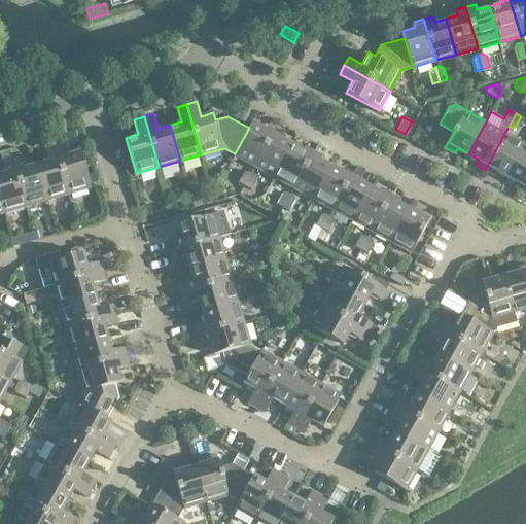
[(249,128),(235,153),(255,165),(276,128),(267,123),(265,128),(252,121),(249,128)]
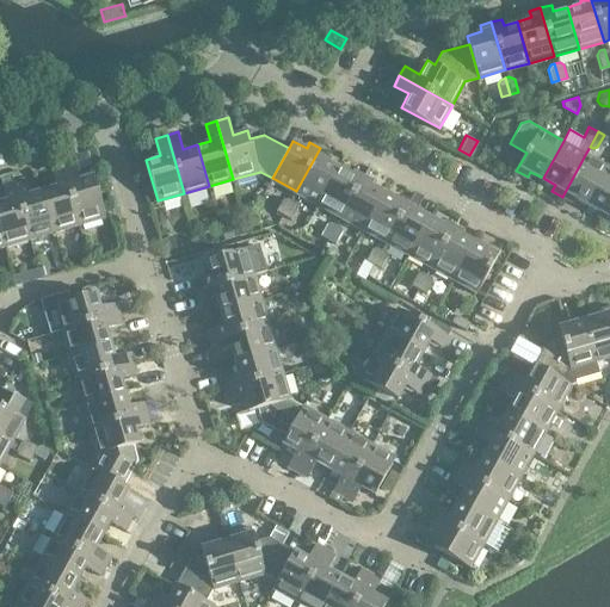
[(320,148),(296,191),(319,203),(339,166),(326,160),(330,154),(320,148)]
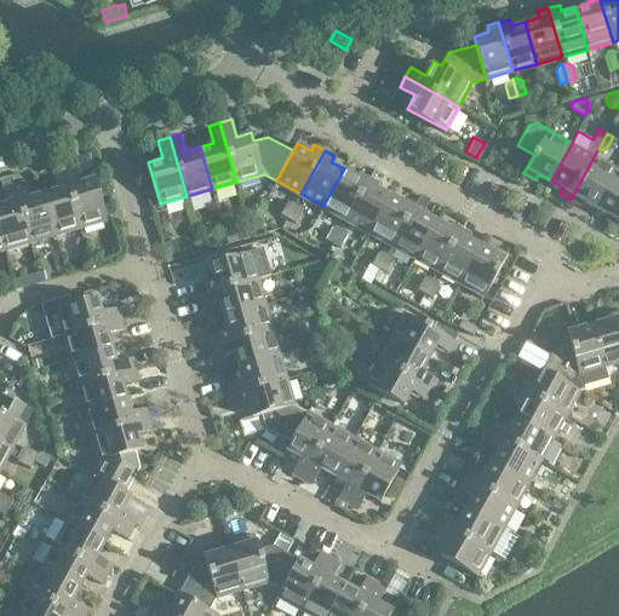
[(595,155),(571,200),(580,205),(584,199),(596,206),(618,168),(595,155)]
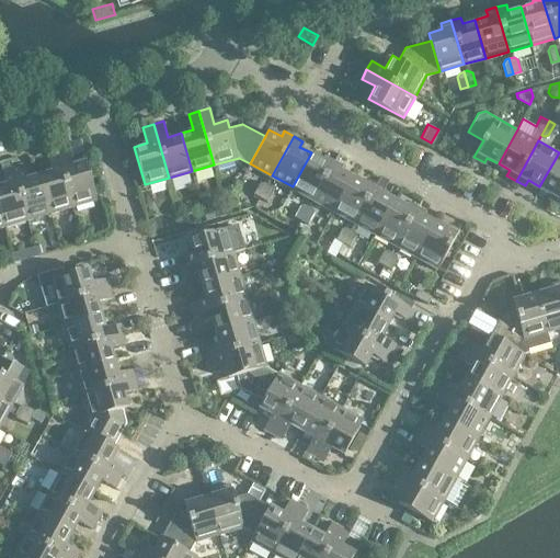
[(68,148),(58,151),(73,205),(98,198),(87,160),(72,163),(68,148)]
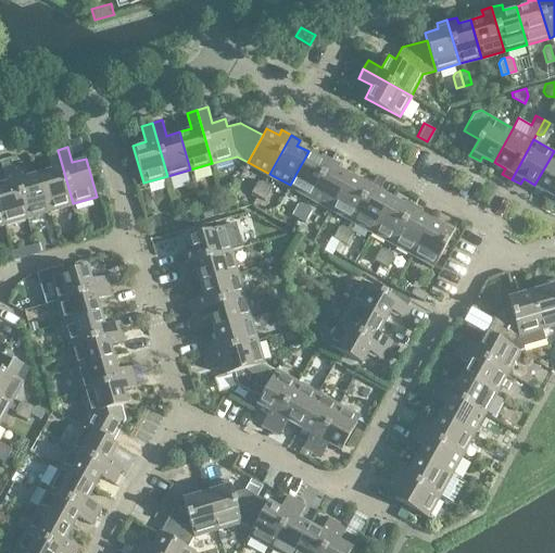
[(51,168),(39,172),(50,210),(73,203),(58,150),(47,153),(51,168)]
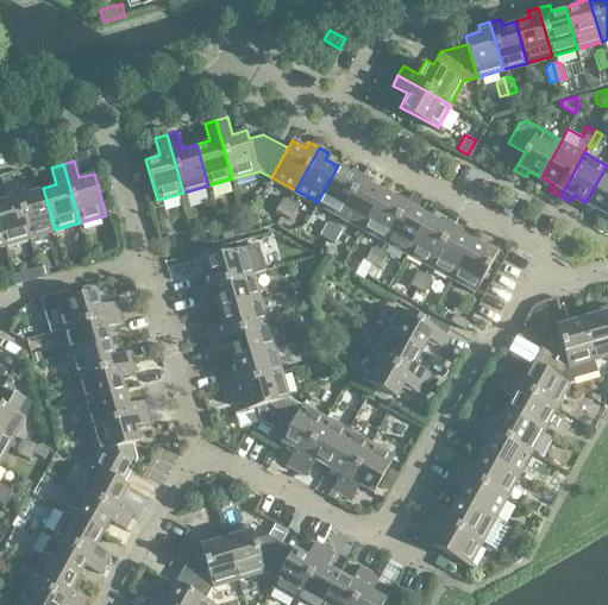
[(350,172),(338,165),(318,202),(339,215),(363,172),(355,168),(350,172)]
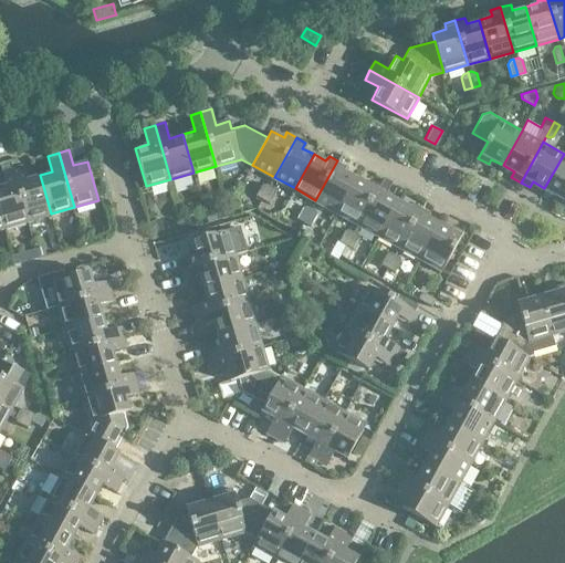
[(564,154),(544,188),(556,195),(553,200),(563,205),(564,200),(564,154)]
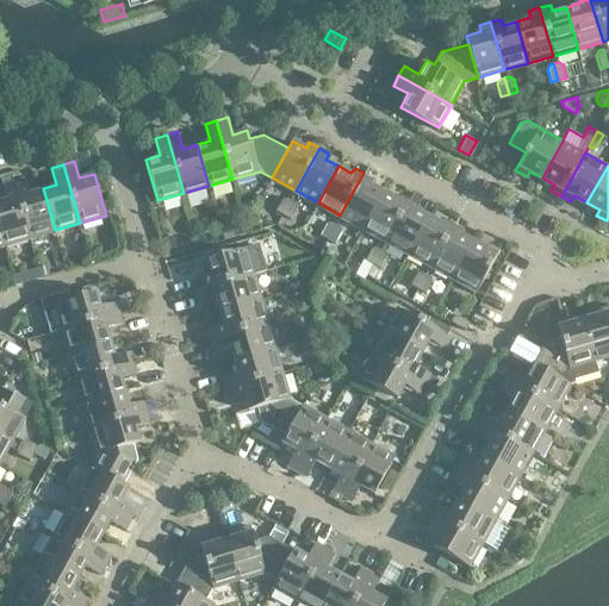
[(364,173),(340,216),(362,227),(383,191),(371,183),(374,177),(364,173)]
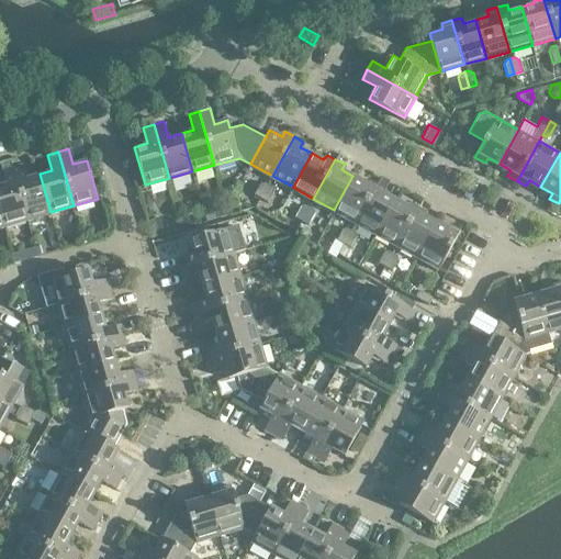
[(23,163),(12,165),(27,219),(51,212),(40,174),(27,177),(23,163)]
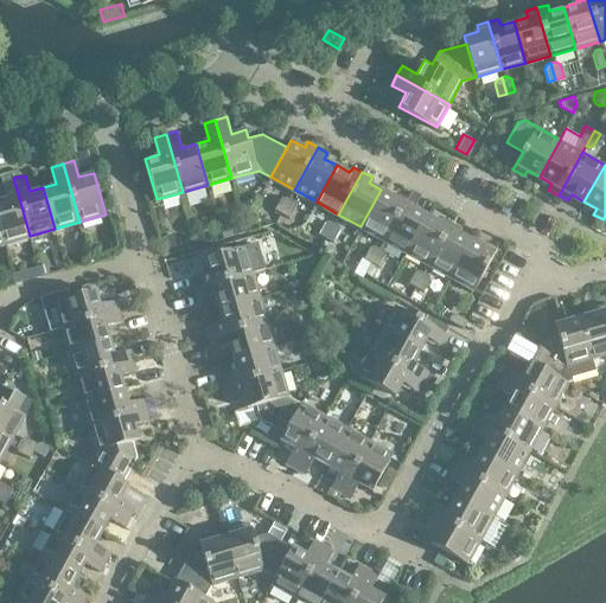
[(13,178),(2,181),(7,198),(0,200),(0,223),(6,243),(30,236),(13,178)]
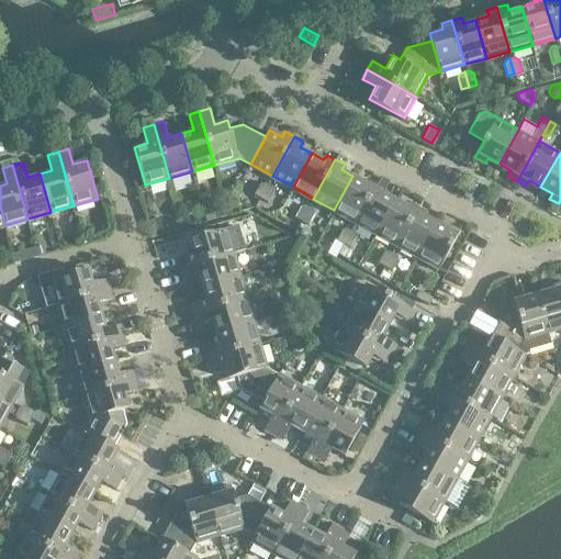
[(352,176),(334,210),(355,222),(377,181),(368,177),(365,182),(352,176)]
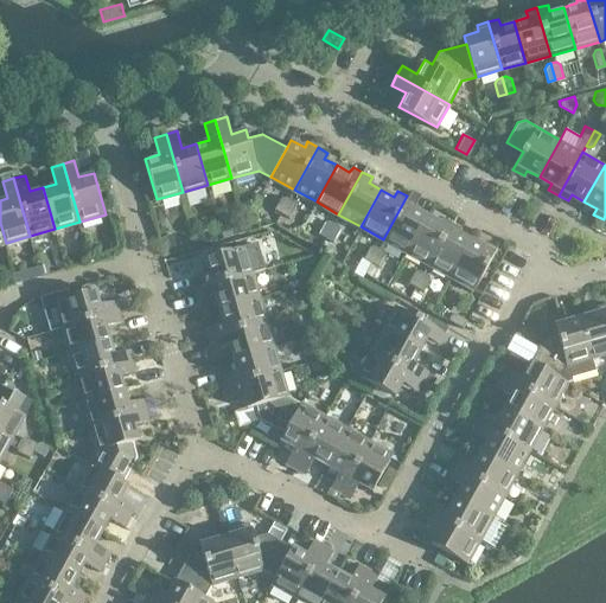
[(273,209),(280,212),(288,198),(284,196),(279,197),(273,209)]
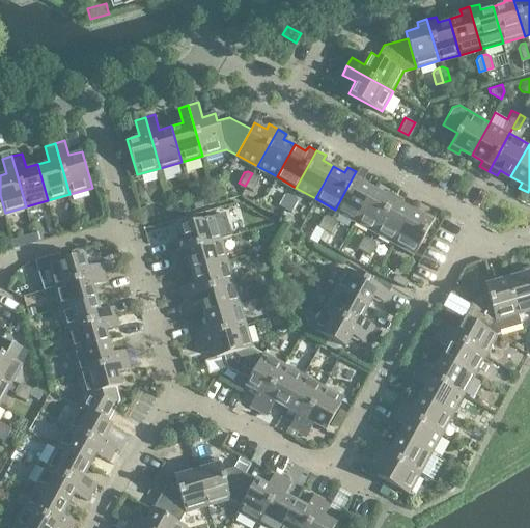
[(356,171),(335,210),(355,220),(372,188),(362,182),(365,176),(356,171)]
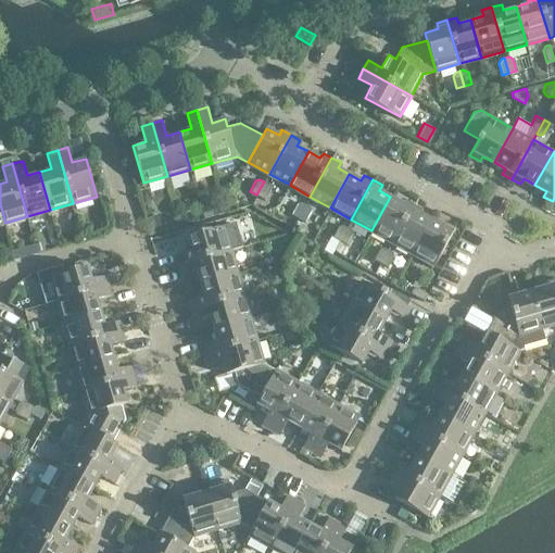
[(264,181),(256,195),(263,199),(269,188),(267,184),(264,181)]
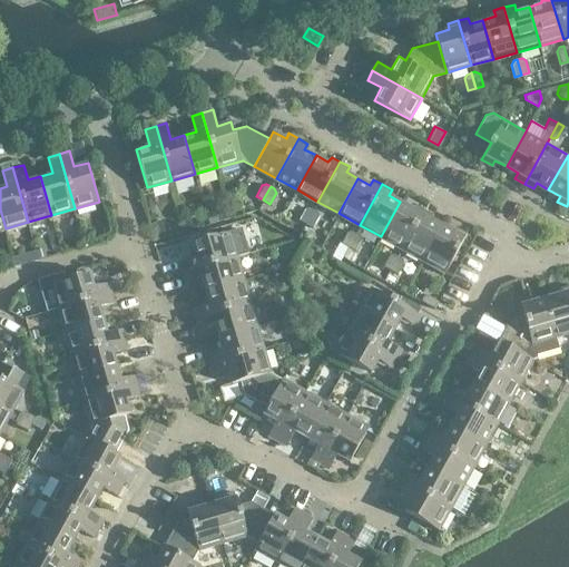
[(412,207),(400,202),(381,236),(402,248),(424,208),(414,203),(412,207)]
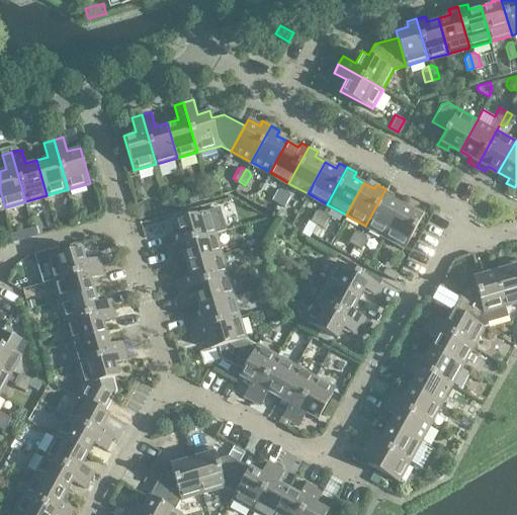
[(270,199),(277,202),(283,190),(279,188),(276,189),(270,199)]
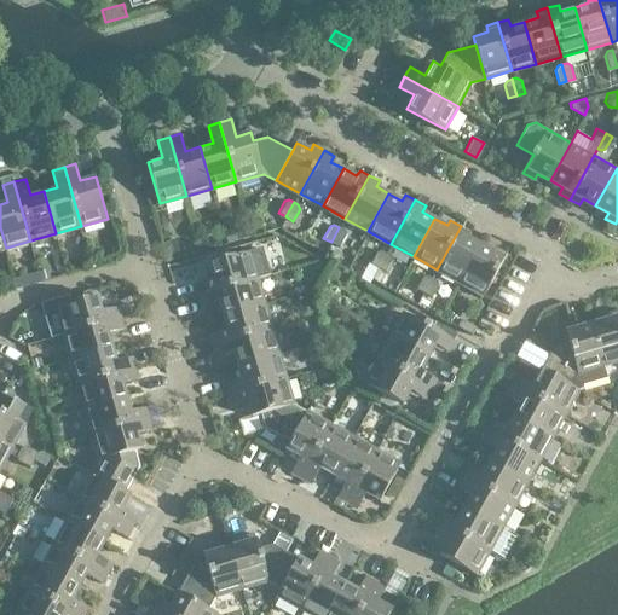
[(471,231),(461,226),(437,270),(460,282),(480,244),(468,237),(471,231)]
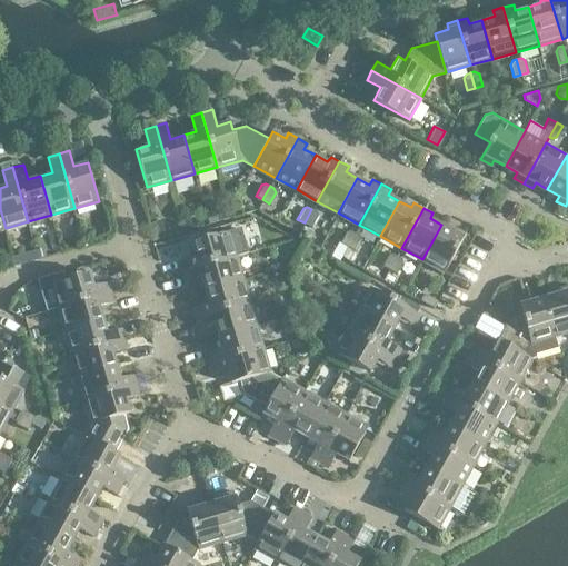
[(311,209),(305,222),(311,226),(317,216),(316,211),(311,209)]
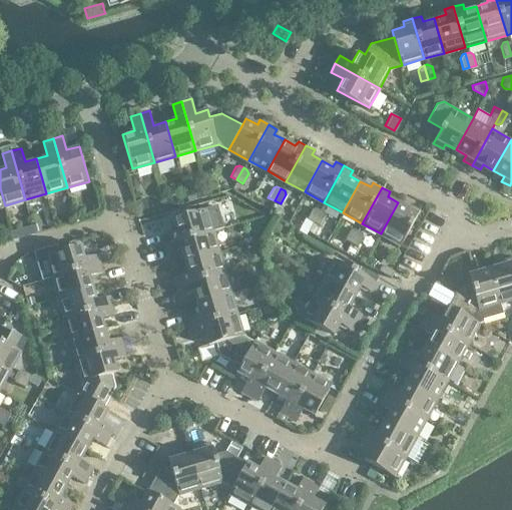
[(144,196),(136,198),(140,212),(148,210),(144,196)]
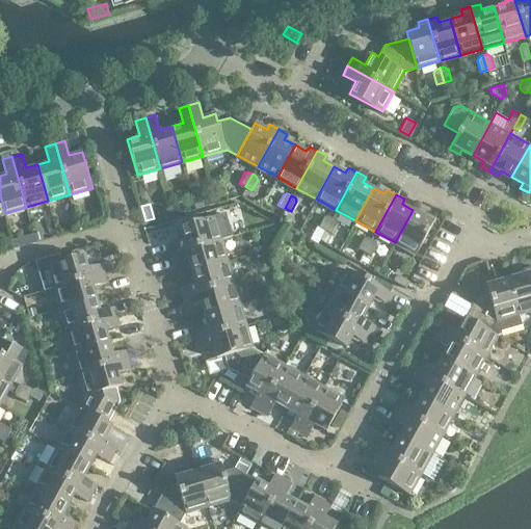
[(413,210),(395,242),(416,254),(436,216),(426,210),(424,216),(413,210)]
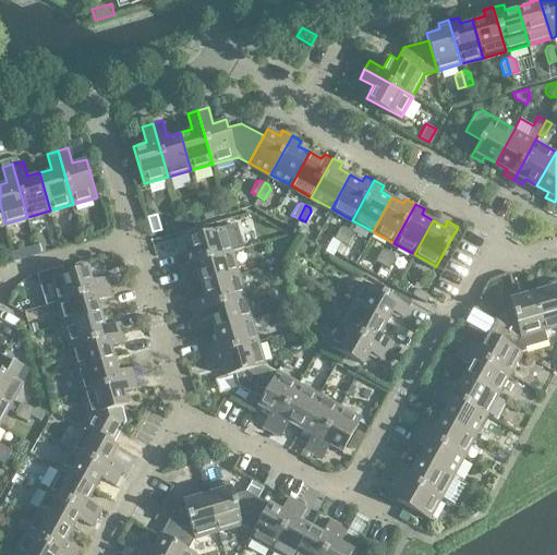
[(192,250),(177,254),(179,265),(232,250),(241,248),(233,221),(226,224),(226,226),(188,237),(192,250)]
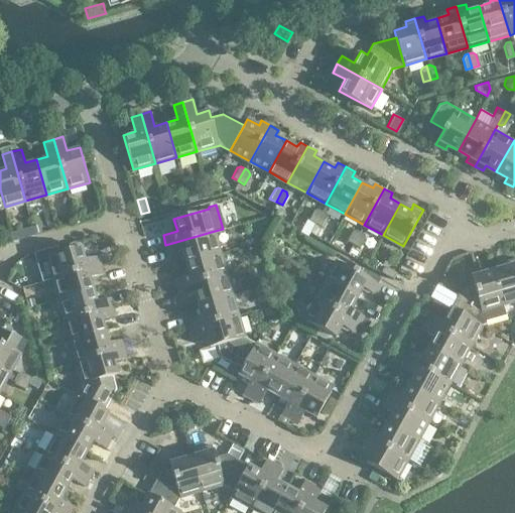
[(307,220),(314,223),(320,211),(316,209),(313,209),(307,220)]
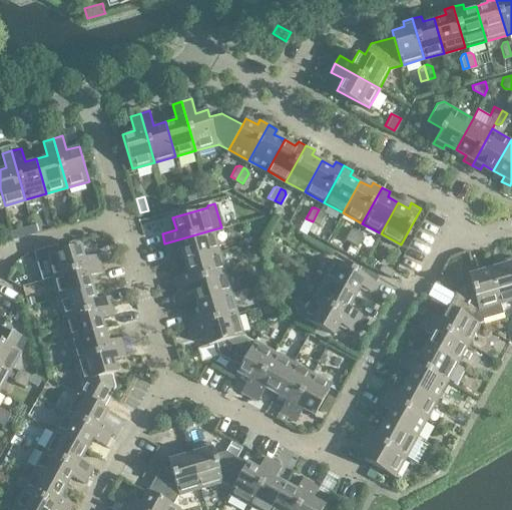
[(313,221),(319,224),(324,214),(323,211),(319,209),(313,221)]
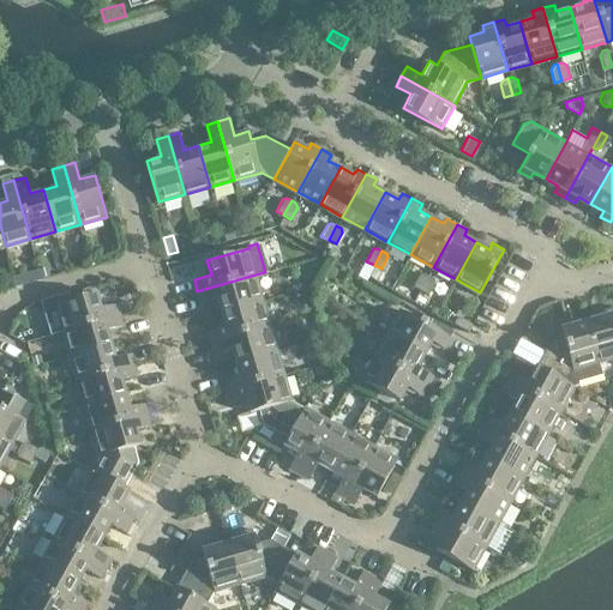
[(412,285),(419,290),(427,275),(422,272),(418,273),(412,285)]
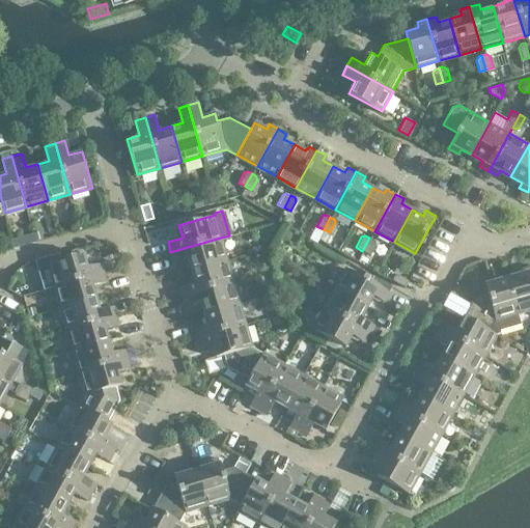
[(221,238),(170,252),(173,261),(188,257),(191,269),(227,258),(221,238)]
